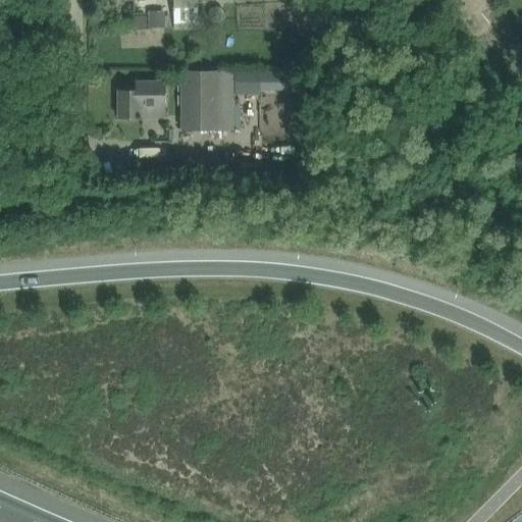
[(171,0),(172,22),(197,22),(196,0),(171,0)]
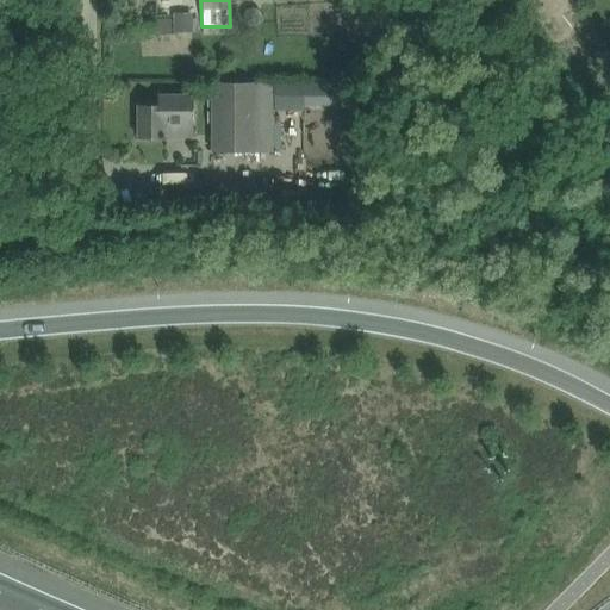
[(191,14),(173,14),(173,32),(191,32),(191,14)]
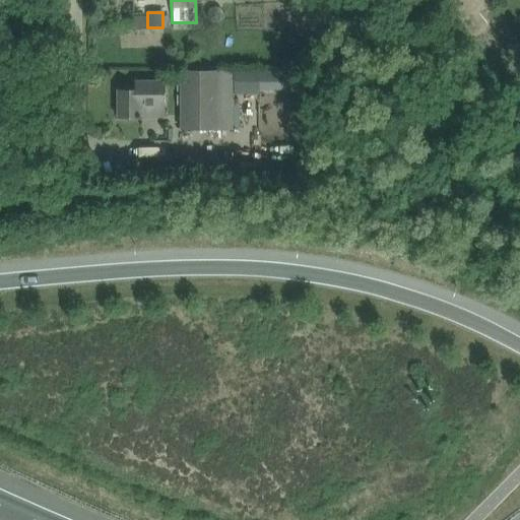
[(180,71),(180,130),(218,130),(218,70),(180,71)]
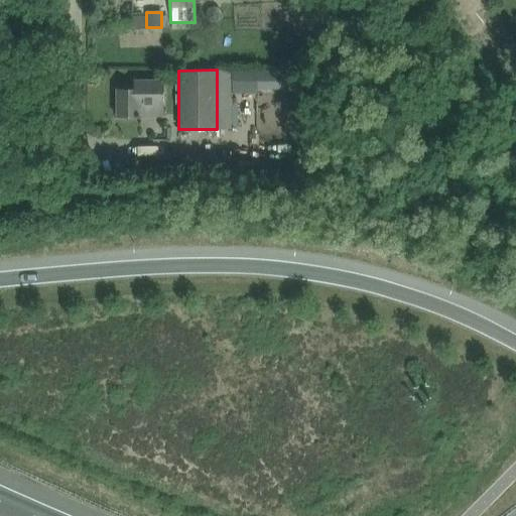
[(258,71),(258,90),(299,90),(299,71),(258,71)]
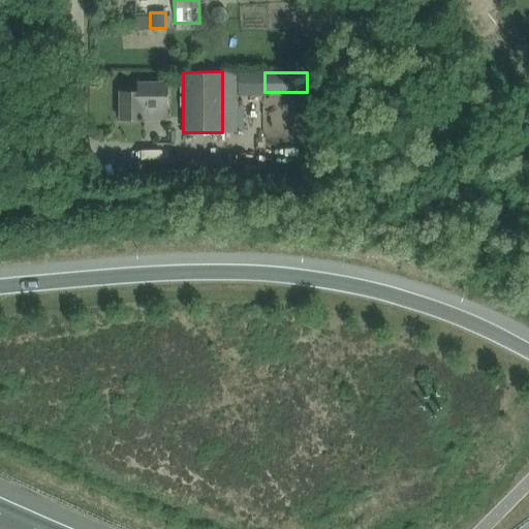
[(136,91),(120,91),(120,120),(143,120),(143,109),(167,109),(167,84),(136,83),(136,91)]
